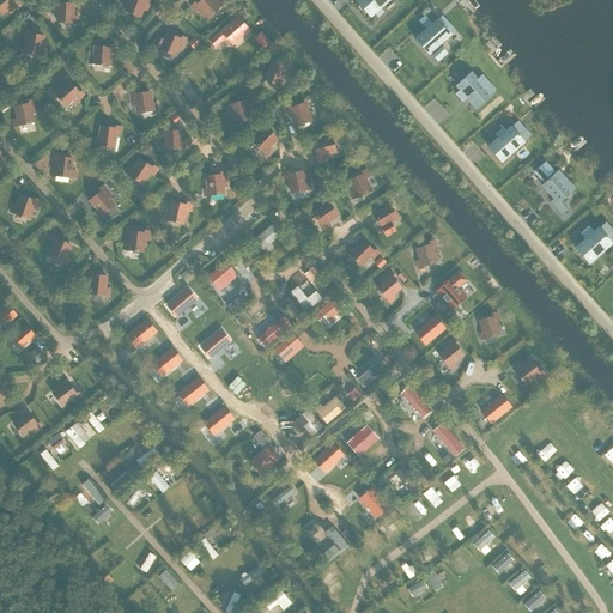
[(13,10),(19,5),(16,0),(14,0),(13,1),(12,0),(0,0),(0,14),(11,6),(13,10)]
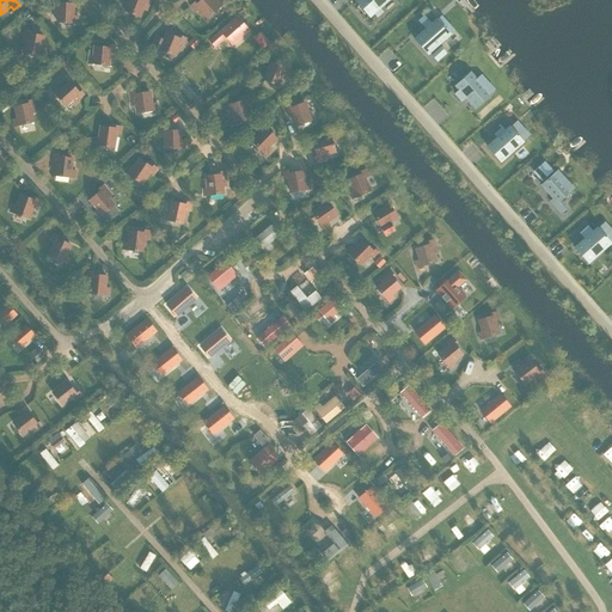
[(56,0),(54,0),(54,7),(57,7),(57,22),(77,23),(77,16),(73,16),(73,4),(60,4),(60,0),(56,0)]
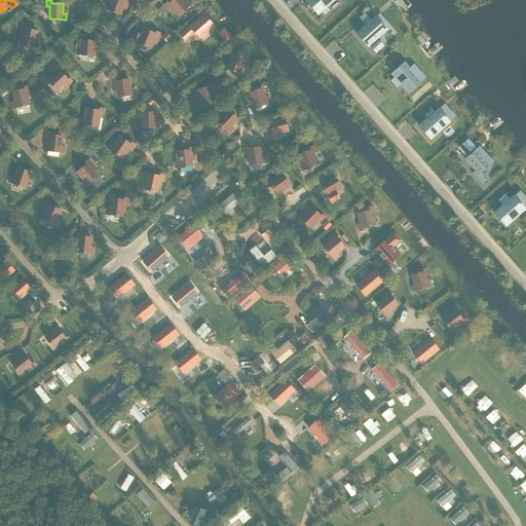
[(110,0),(107,9),(119,14),(124,3),(127,4),(128,0),(110,0)]
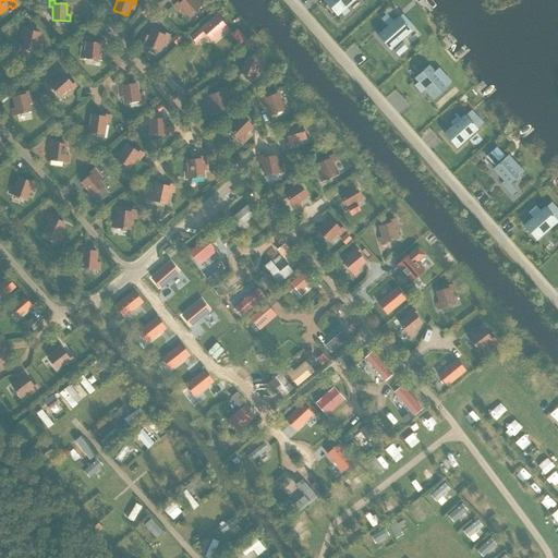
[(183,0),(180,3),(178,1),(174,4),(179,10),(181,8),(190,16),(203,4),(198,0),(197,0),(196,2),(193,0),(183,0)]
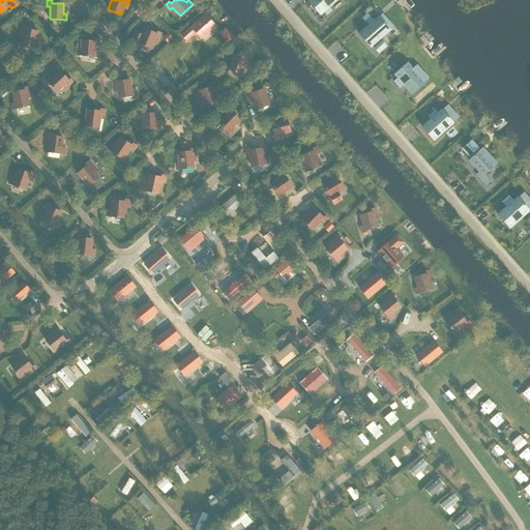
[(308,0),(308,1),(320,15),(323,11),(326,15),(331,10),(328,7),(335,0),(308,0)]
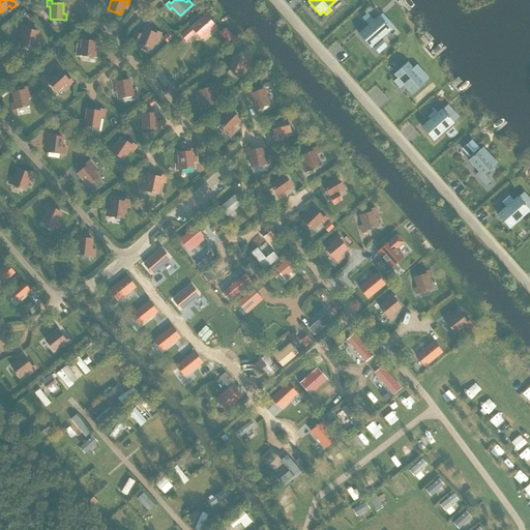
[(369,25),(359,34),(370,47),(377,40),(378,42),(373,47),(378,53),(386,46),(381,39),(380,40),(378,39),(389,29),(378,17),(374,21),(367,13),(362,18),(369,25)]
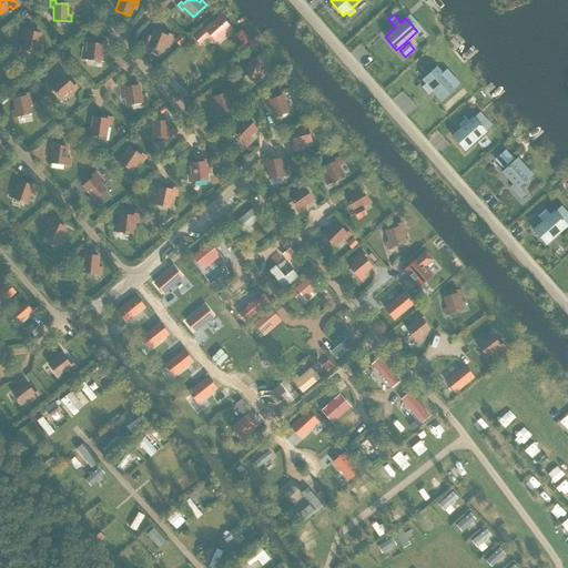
[(224,20),(220,16),(216,18),(196,36),(194,38),(199,43),(209,34),(215,41),(223,34),(227,30),(226,29),(221,23),(224,20)]
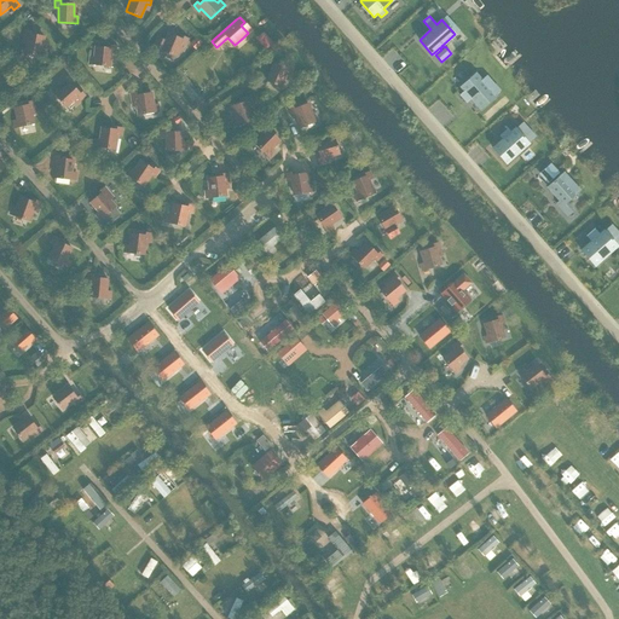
[(30,34),(32,32),(25,29),(24,38),(28,38),(24,52),(45,56),(46,50),(41,48),(44,36),(30,34)]
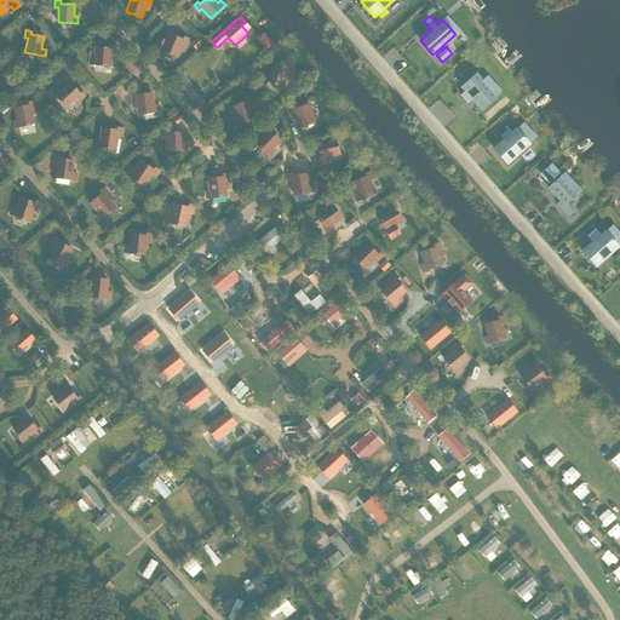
[(196,39),(201,44),(207,38),(201,33),(196,39)]
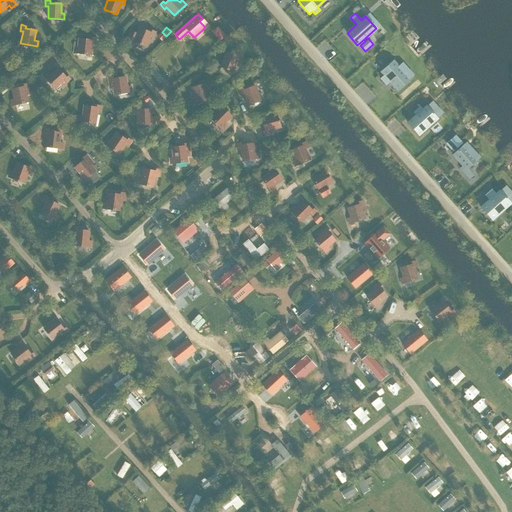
[(130,30),(126,38),(146,46),(150,36),(153,37),(155,32),(151,30),(150,32),(139,28),(137,33),(130,30)]
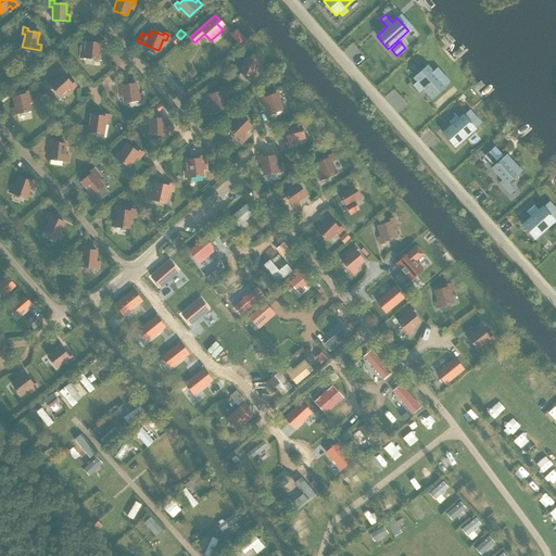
[(80,58),(98,59),(100,48),(103,48),(103,41),(99,40),(98,43),(86,41),(85,51),(81,51),(80,58)]
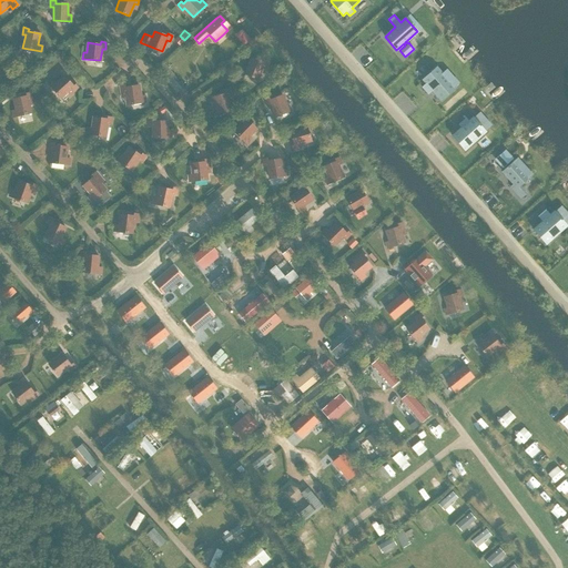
[(244,73),(257,79),(263,67),(266,69),(269,62),(264,60),(263,62),(251,58),(244,73)]
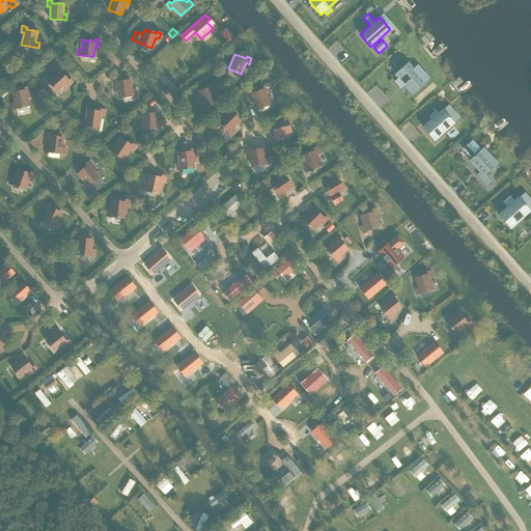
[(166,83),(176,79),(171,66),(166,68),(162,57),(157,59),(166,83)]
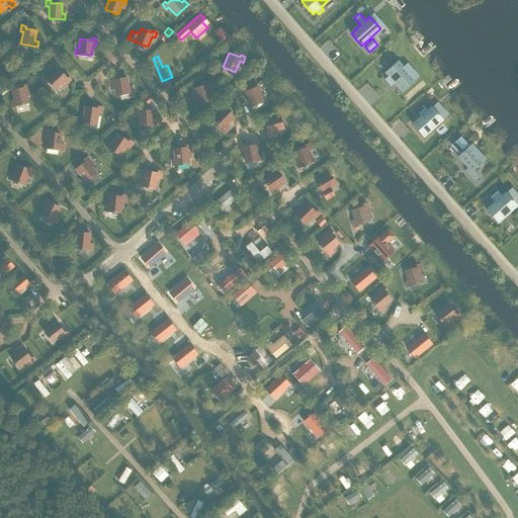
[(402,91),(415,80),(398,61),(385,72),(389,76),(384,79),(391,86),(394,82),(402,91)]
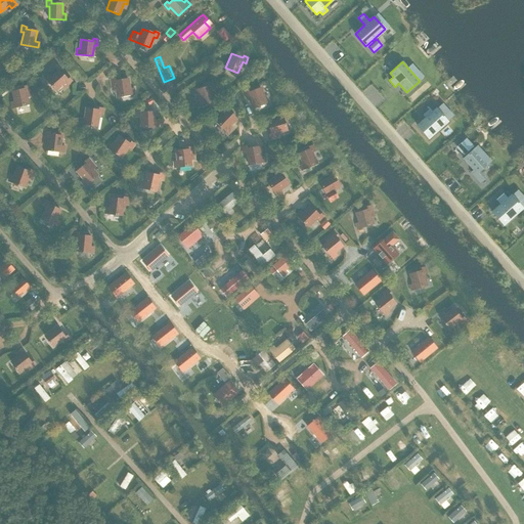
[(72,81),(69,77),(67,78),(59,70),(51,77),(49,74),(45,78),(56,90),(64,82),(68,85),(72,81)]
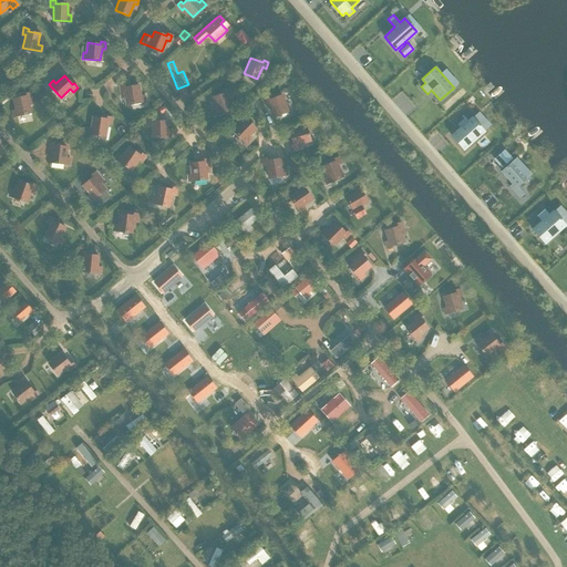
[(120,85),(121,92),(125,92),(126,104),(145,102),(144,95),(140,96),(138,85),(126,86),(125,84),(120,85)]
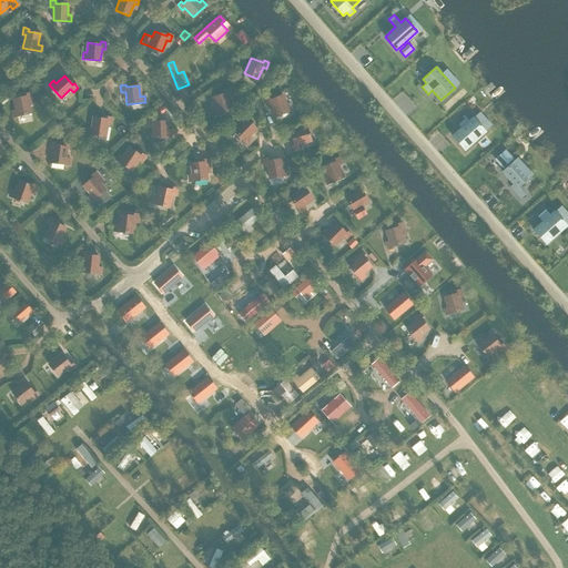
[(215,115),(233,109),(229,97),(232,95),(230,89),(224,91),(225,93),(213,98),(216,108),(213,109),(215,115)]
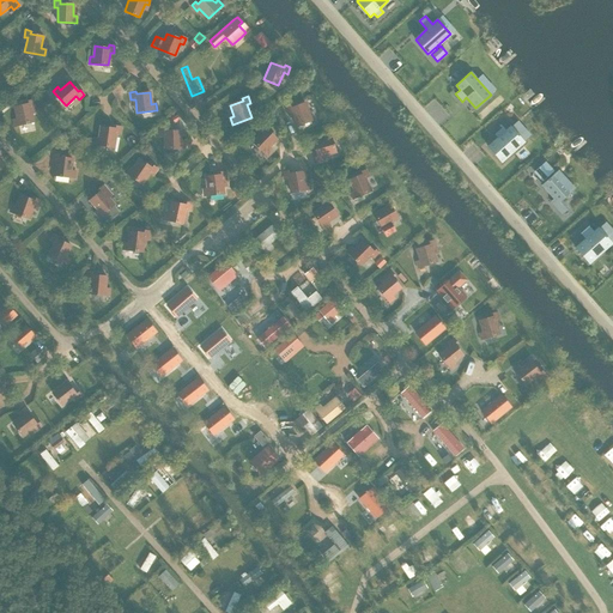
[(14,126),(34,121),(30,108),(34,107),(32,99),(26,101),(28,104),(14,107),(17,119),(13,120),(14,126)]
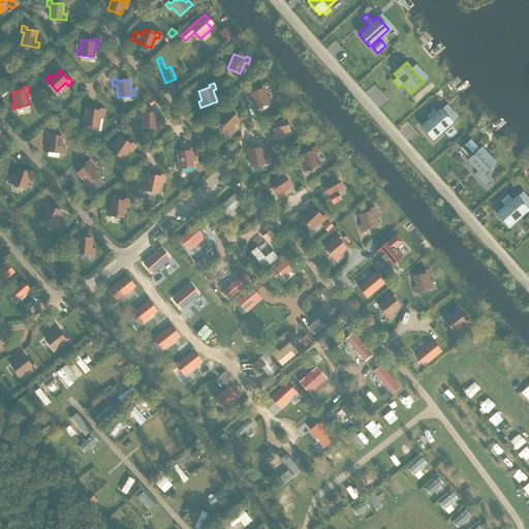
[(251,90),(247,92),(249,98),(252,97),(256,109),(269,103),(263,89),(252,93),(251,90)]
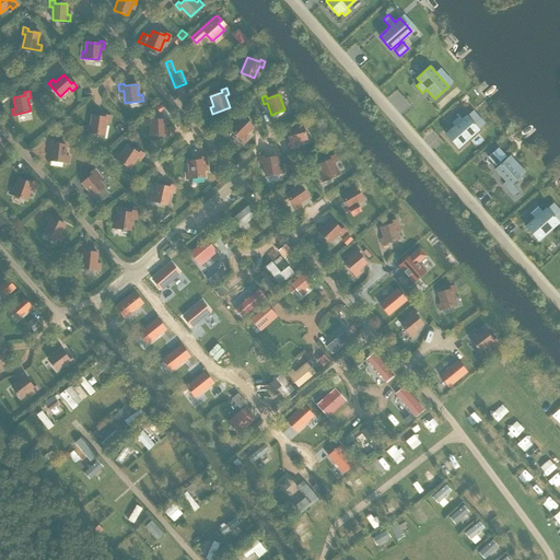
[(245,135),(253,127),(244,118),(245,117),(242,113),(236,118),(240,120),(231,129),(243,142),(247,138),(245,135)]
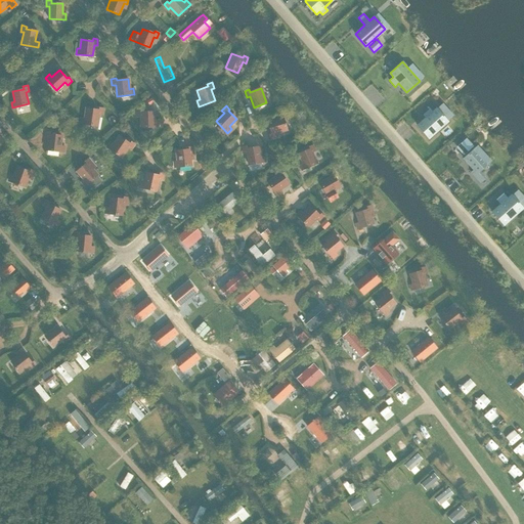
[(85,118),(81,118),(80,123),(97,126),(98,114),(102,115),(103,107),(98,107),(97,110),(86,107),(85,118)]
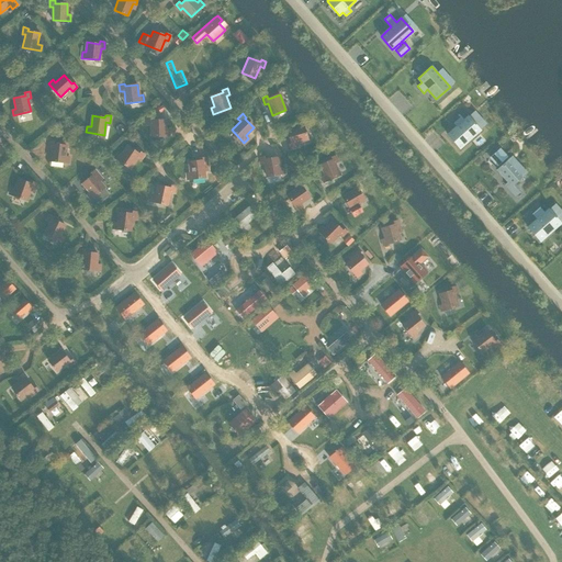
[(459,148),(480,130),(475,124),(474,122),(473,122),(468,116),(463,120),(461,116),(453,123),(457,126),(447,135),(459,148)]
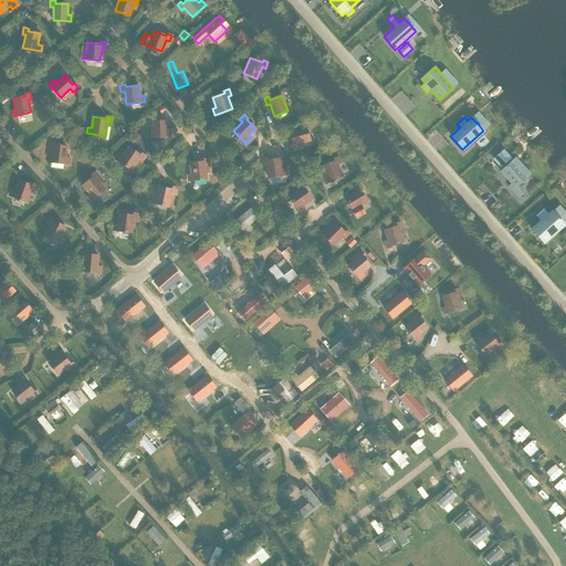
[(148,118),(148,125),(153,125),(153,137),(170,136),(170,130),(167,130),(167,121),(154,121),(154,118),(148,118)]
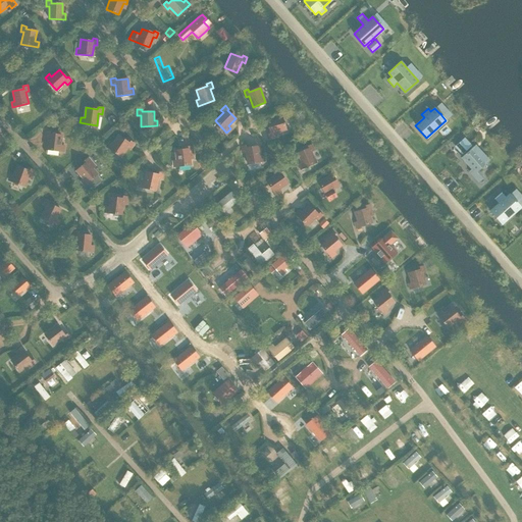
[(269,138),(275,136),(274,133),(285,129),(281,116),(267,121),(270,132),(267,133),(269,138)]
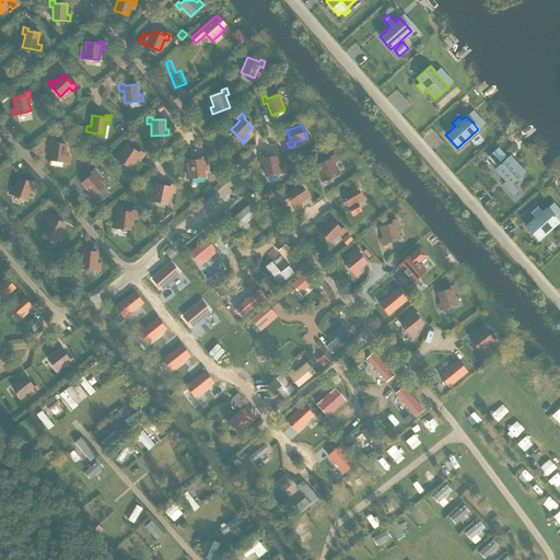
[(50,160),(68,162),(69,156),(65,155),(66,144),(54,143),(55,141),(49,140),(48,147),(51,148),(50,160)]
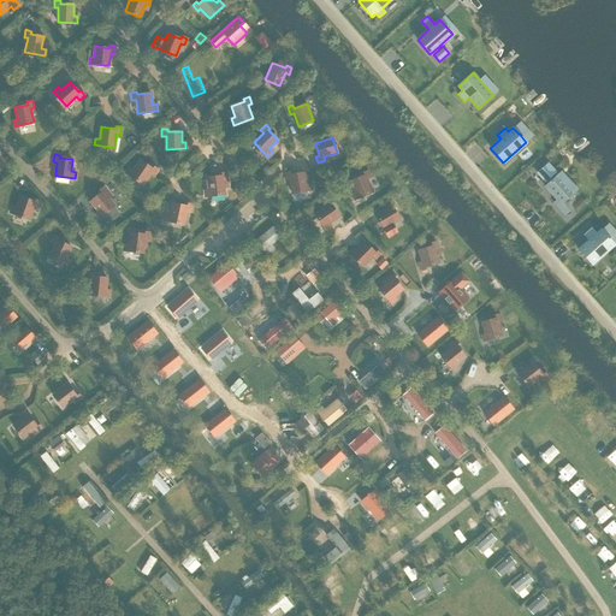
[(134,170),(130,167),(126,173),(142,184),(150,173),(154,175),(158,169),(153,165),(152,167),(140,160),(134,170)]
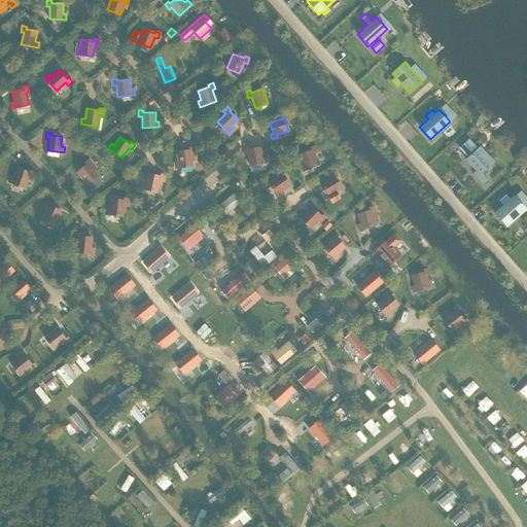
[(468,140),(460,147),(468,156),(466,159),(477,170),(473,173),(483,183),(488,179),(482,173),(490,165),(468,140)]
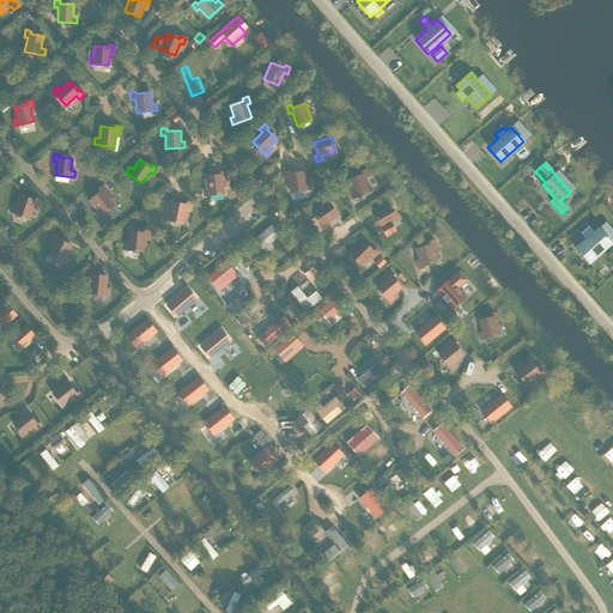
[(352,199),(370,192),(365,178),(369,177),(365,170),(359,173),(360,175),(349,181),(353,192),(350,193),(352,199)]
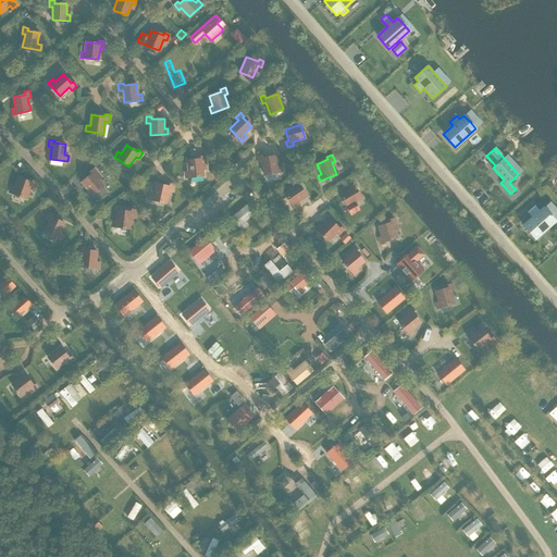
[(185,177),(203,175),(201,163),(206,162),(205,156),(199,157),(199,159),(187,160),(188,171),(185,172),(185,177)]
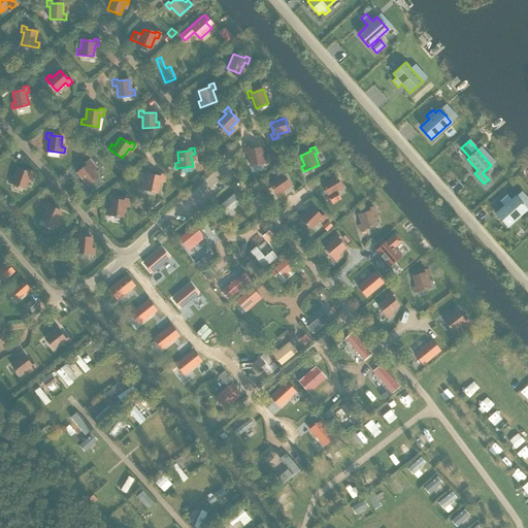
[(249,154),(250,166),(267,163),(266,157),(262,158),(261,147),(250,150),(249,147),(243,147),(244,155),(249,154)]
